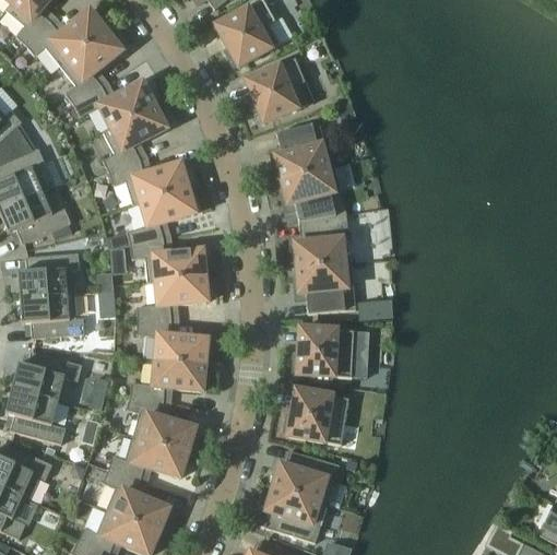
[(7,0),(11,3),(6,10),(7,10),(15,0),(7,0)]
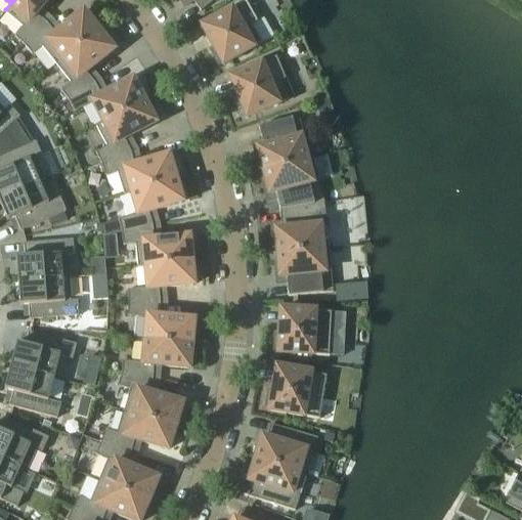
[(48,20),(37,11),(46,0),(14,0),(6,9),(24,25),(15,34),(26,42),(48,20)]
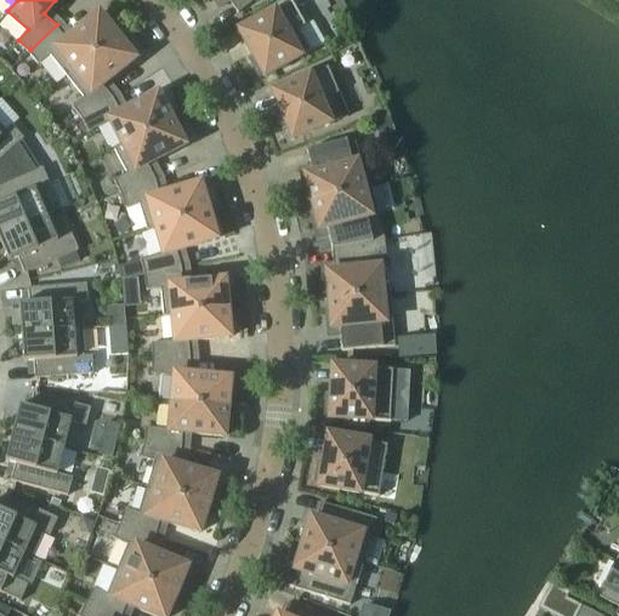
[(231,0),(239,10),(251,0),(231,0)]
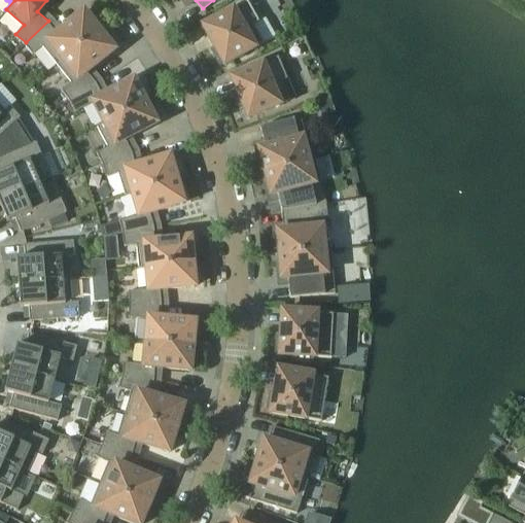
[(265,40),(254,23),(259,19),(249,0),(246,0),(203,24),(215,45),(212,47),(220,62),(223,60),(225,63),(265,40)]
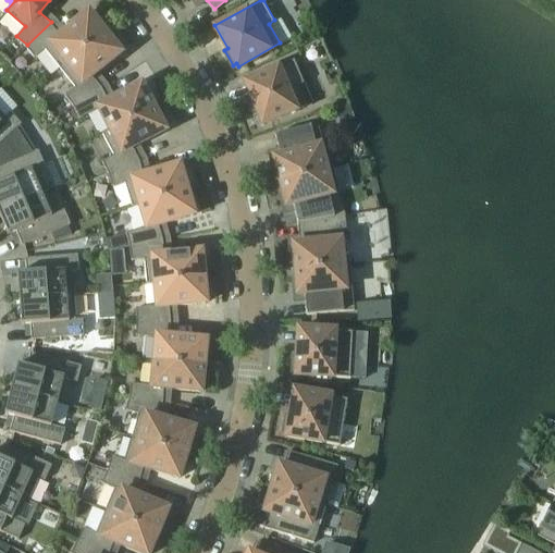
[(108,28),(97,15),(95,17),(89,11),(60,34),(51,22),(27,45),(35,56),(46,47),(61,66),(108,28)]
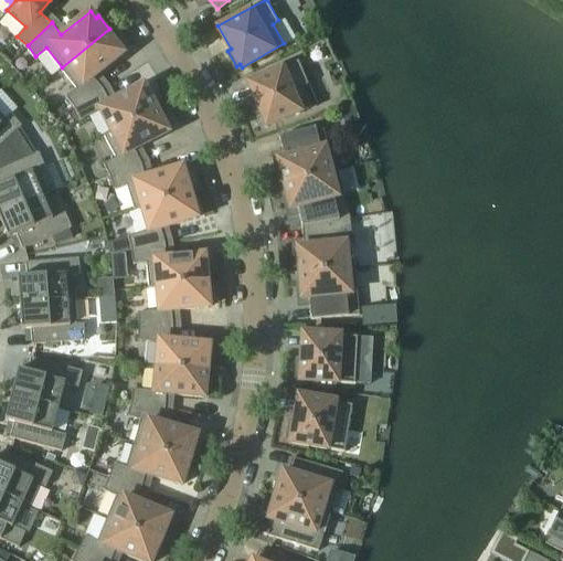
[(104,87),(94,75),(124,52),(117,44),(120,42),(109,29),(62,67),(77,86),(66,95),(75,106),(104,87)]
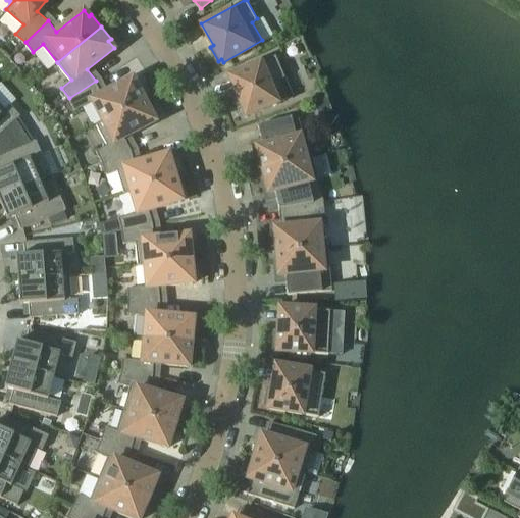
[(286,75),(276,54),(229,74),(239,97),(236,98),(242,113),(245,112),(247,115),(288,98),(294,95),(286,75)]
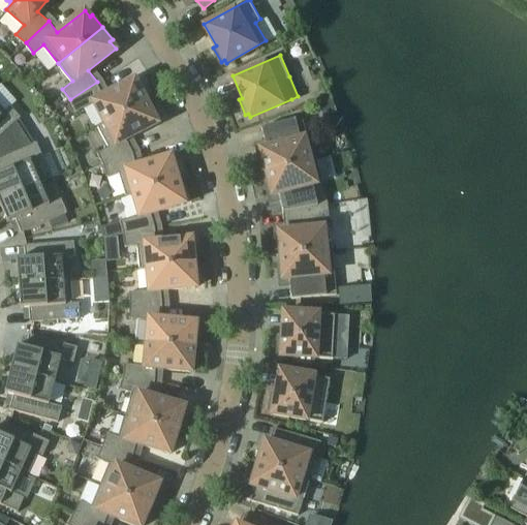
[(149,98),(142,85),(138,86),(135,79),(103,94),(97,82),(70,99),(76,111),(94,101),(104,121),(97,124),(98,125),(149,98)]
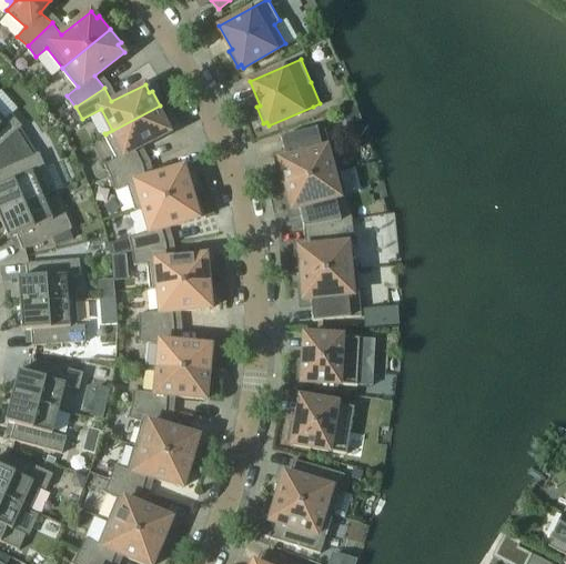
[(143,162),(135,148),(169,131),(165,122),(168,121),(160,106),(105,134),(117,157),(104,162),(111,174),(143,162)]
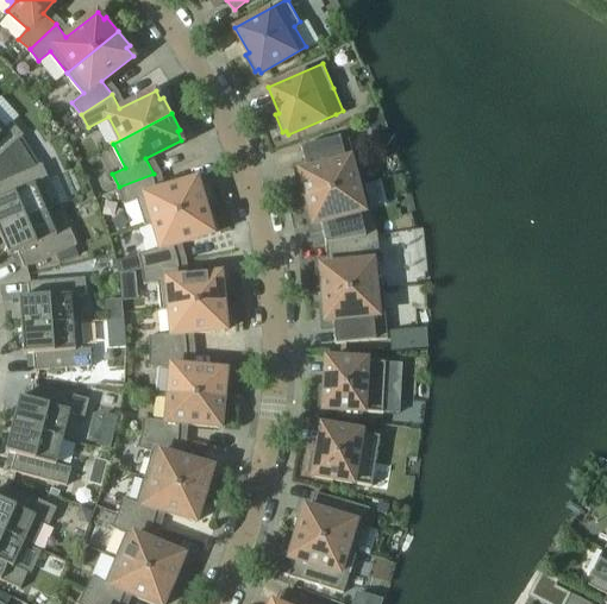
[(0,118),(0,168),(27,151),(19,138),(24,133),(12,120),(7,125),(0,118)]
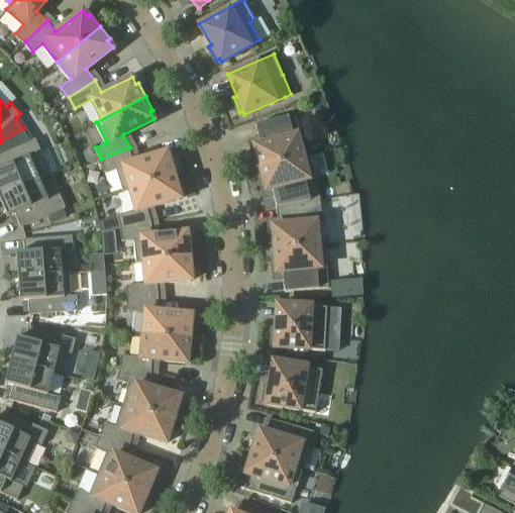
[(309,154),(298,112),(255,123),(261,142),(251,144),(255,161),(259,160),(261,167),(309,154)]
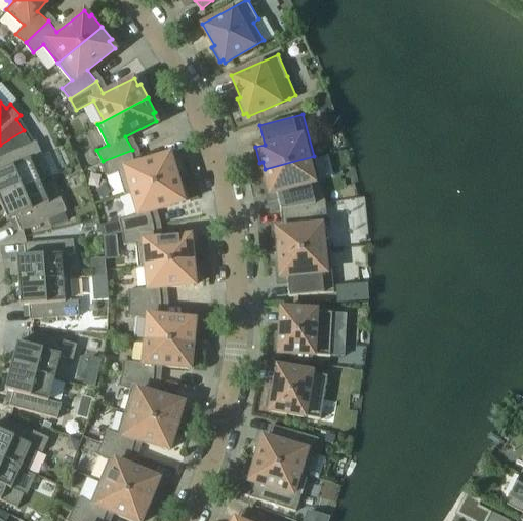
[(0,196),(40,179),(40,181),(46,177),(37,156),(43,154),(37,139),(31,142),(24,130),(0,145),(0,196)]
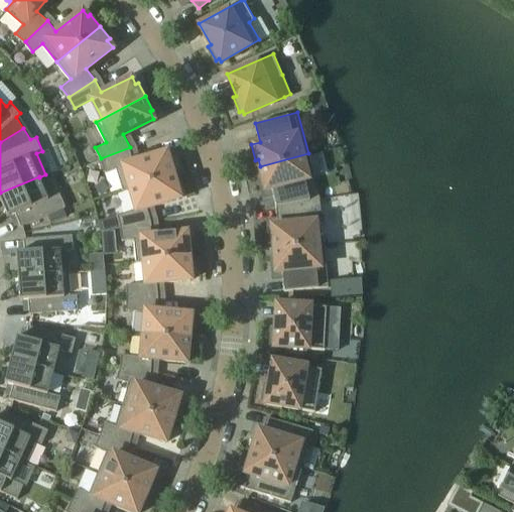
[(176,172),(171,158),(169,159),(166,151),(134,160),(130,147),(101,158),(105,170),(116,167),(123,188),(176,172)]
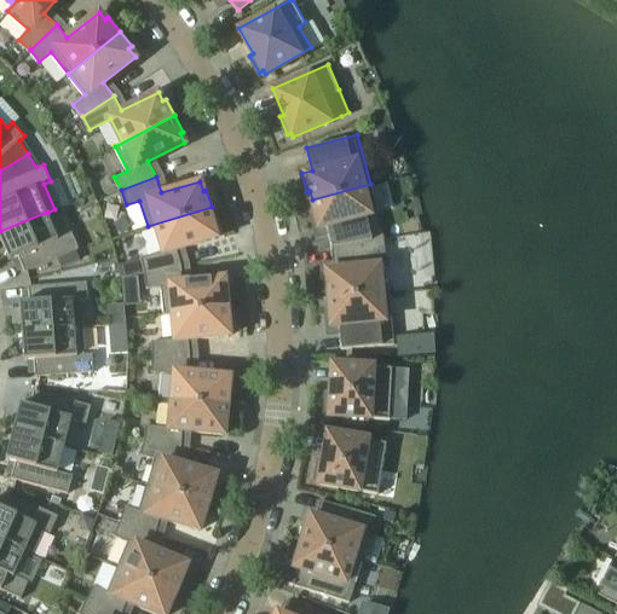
[(384,236),(370,184),(312,200),(313,207),(310,208),(315,227),(327,224),(332,245),(384,236)]
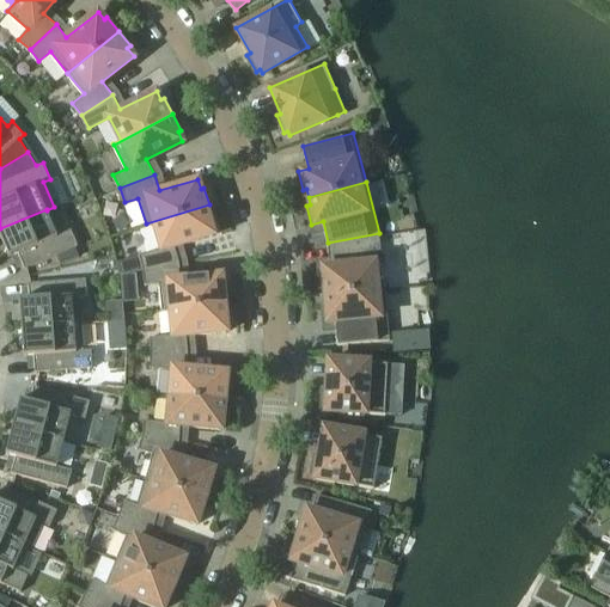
[(180,261),(175,245),(214,233),(211,224),(214,222),(209,204),(146,224),(146,225),(154,222),(162,247),(139,253),(144,268),(180,261)]
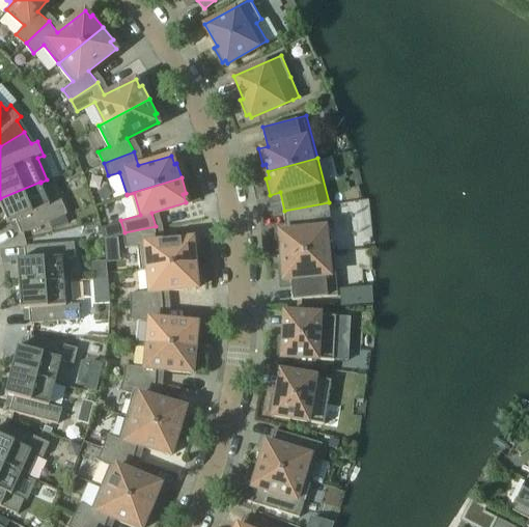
[(40,183),(40,182),(0,198),(0,200),(8,220),(7,220),(8,222),(17,219),(22,231),(67,212),(61,197),(49,203),(40,183)]
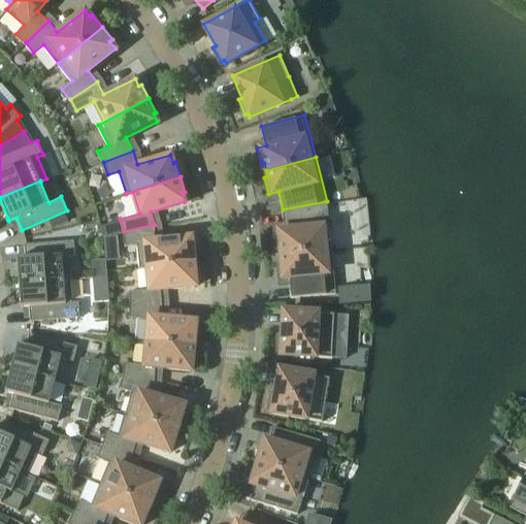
[(332,248),(332,247),(325,248),(323,228),(330,227),(327,201),(283,209),(285,229),(274,230),(276,247),(280,247),(281,253),(332,248)]
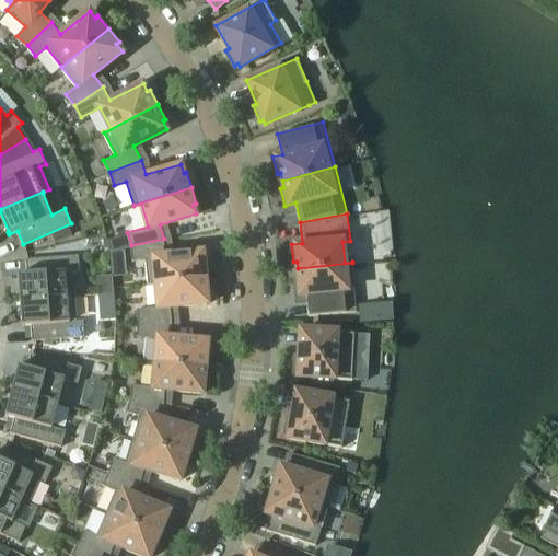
[(119,238),(109,240),(113,250),(121,246),(119,238)]
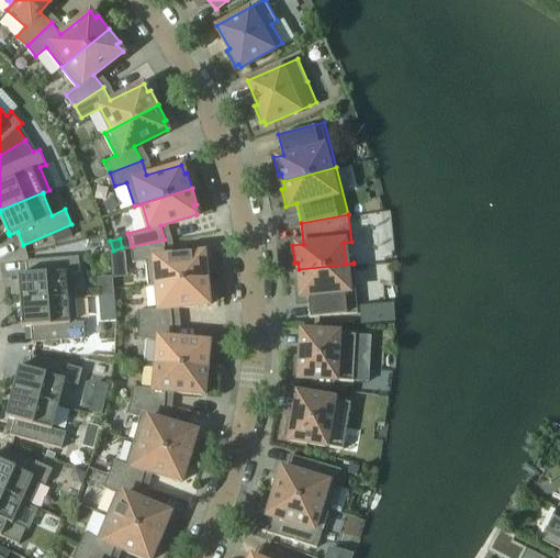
[(209,277),(208,260),(204,260),(203,252),(166,255),(165,240),(132,246),(133,260),(146,258),(148,283),(209,277)]
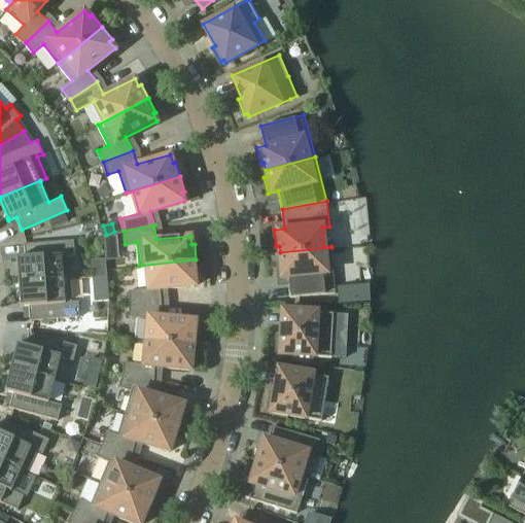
[(71,277),(69,254),(75,254),(74,239),(25,242),(26,256),(16,257),(16,259),(19,259),(20,280),(19,280),(19,281),(71,277)]
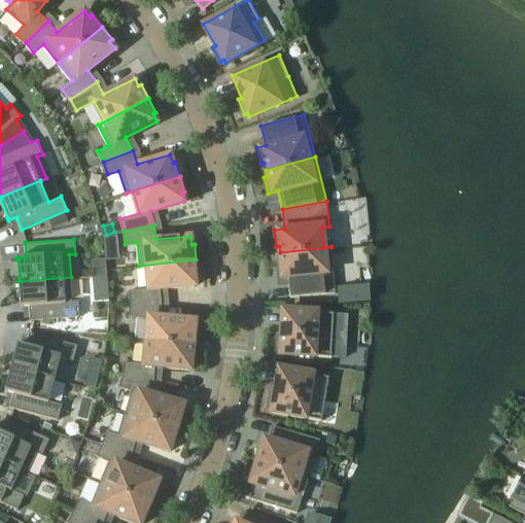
[(280,252),(281,259),(277,259),(279,276),(289,275),(290,295),(336,291),(331,247),(280,252)]
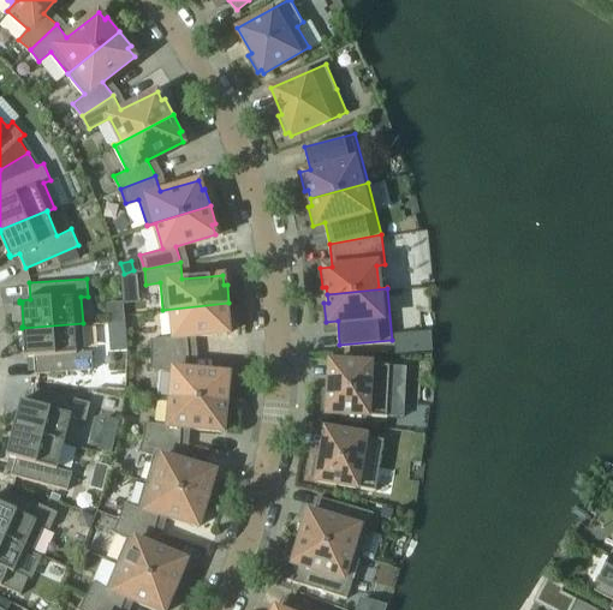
[(189,352),(188,335),(228,332),(227,322),(231,322),(228,303),(162,310),(164,310),(172,310),(174,335),(150,338),(152,352),(189,352)]
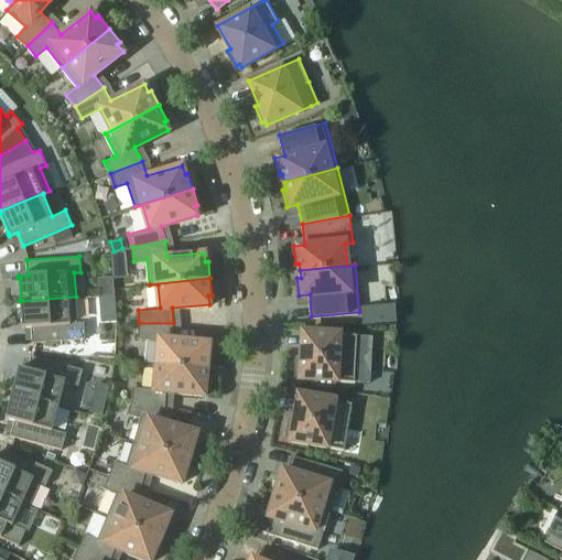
[(86,337),(85,321),(77,321),(76,297),(20,301),(20,302),(22,302),(23,325),(22,325),(22,327),(32,326),(33,342),(86,337)]
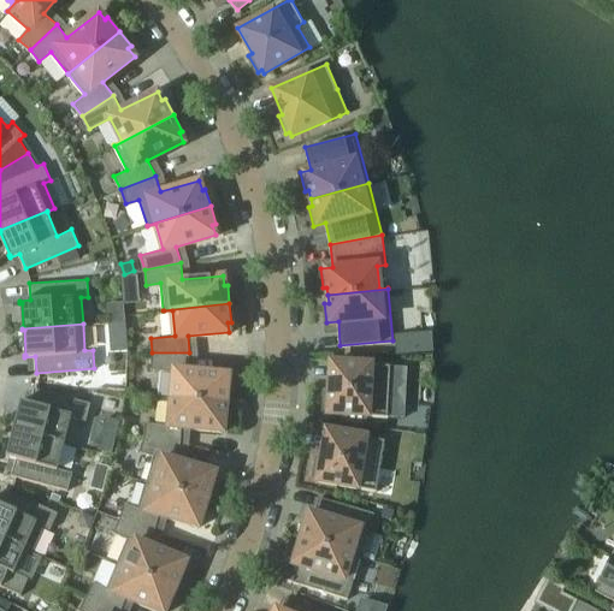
[(407,334),(397,334),(399,346),(408,346),(407,334)]
